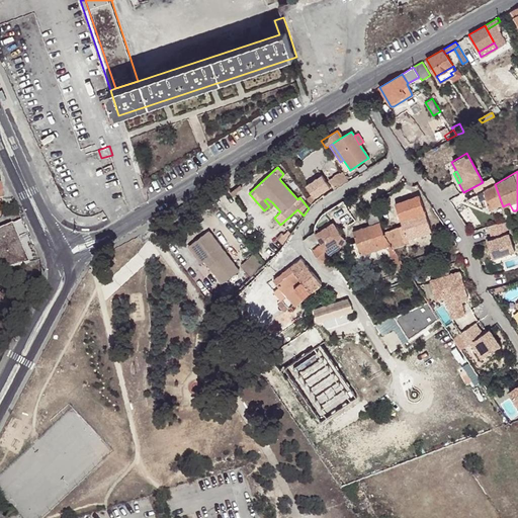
[(342,172),(327,179),(331,188),(346,181),(342,172)]
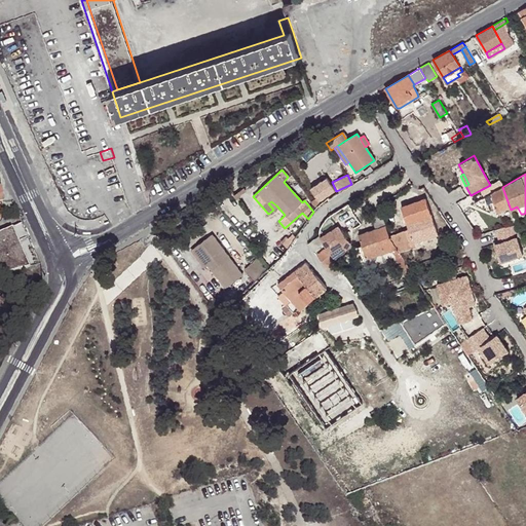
[(310,188),(318,200),(335,190),(327,178),(310,188)]
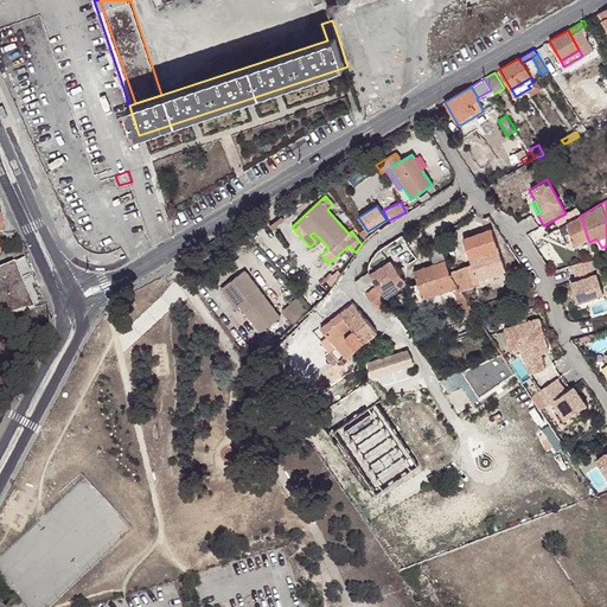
[(589,242),(580,216),(545,232),(547,235),(553,238),(566,243),(562,236),(568,232),(574,243),(587,238),(589,242)]
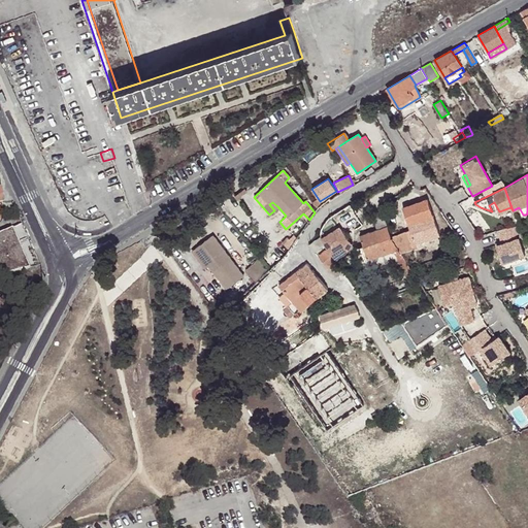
[(317,199),(311,203),(316,208),(321,204),(317,199)]
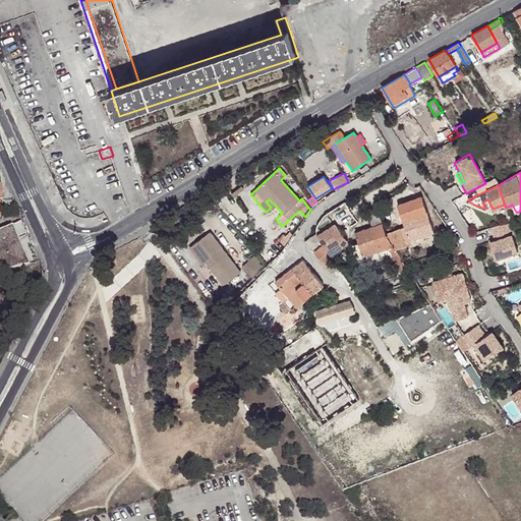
[(397,205),(404,227),(409,239),(432,231),(420,196),(397,205)]
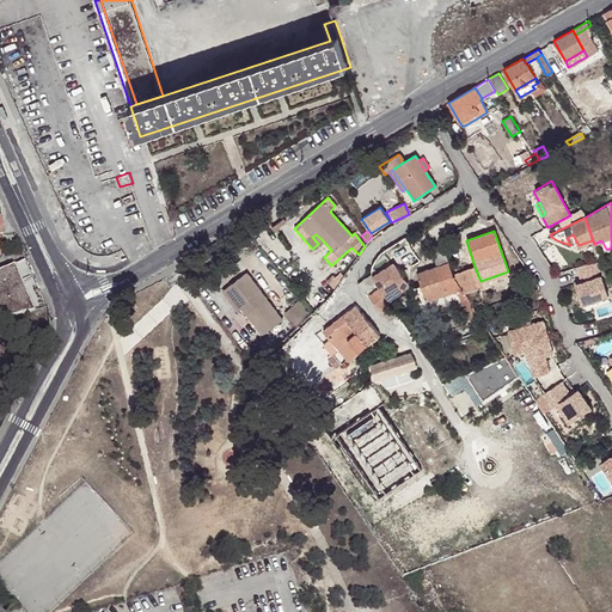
[(447,263),(442,244),(430,248),(436,267),(447,263)]
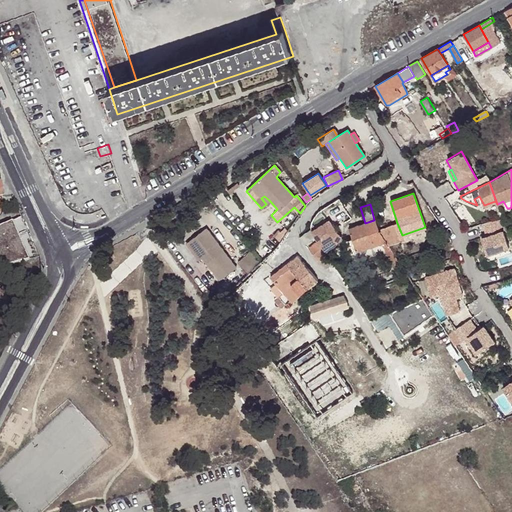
[(0,264),(37,255),(20,217),(0,225),(0,264)]
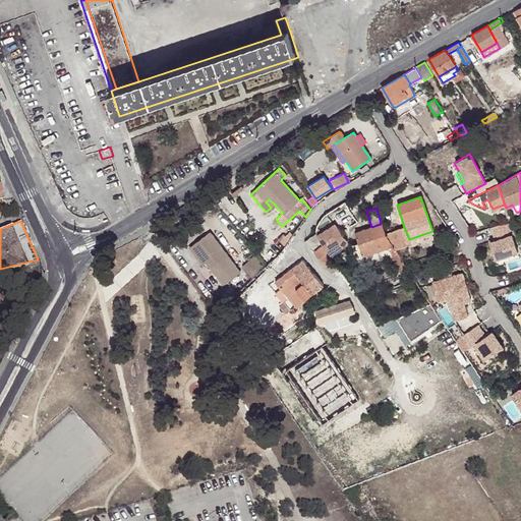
[(316,234),(321,241),(324,245),(331,255),(342,247),(338,241),(340,240),(342,233),(335,223),(316,234)]
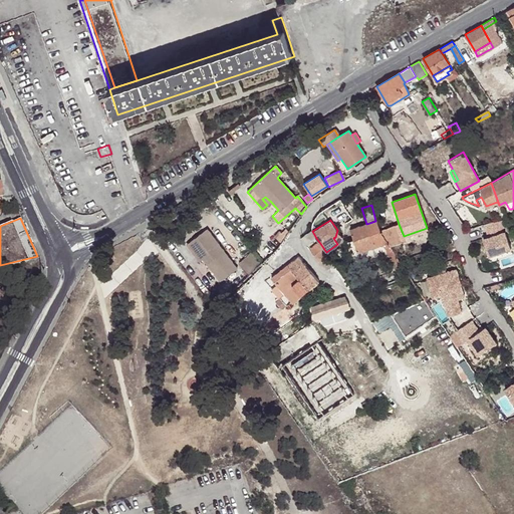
[(375,221),(366,224),(349,229),(353,239),(357,252),(388,244),(379,230),(375,221)]
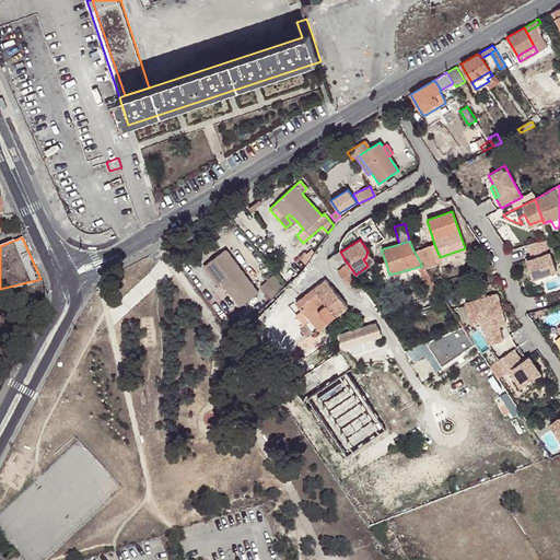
[(531,244),(528,244),(533,258),(526,260),(533,279),(556,271),(550,253),(548,254),(544,241),(531,244)]
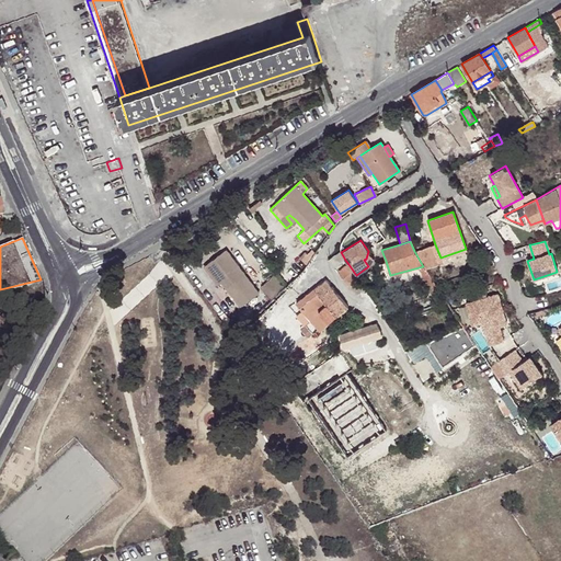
[(435,244),(430,247),(436,265),(443,263),(441,258),(435,244)]
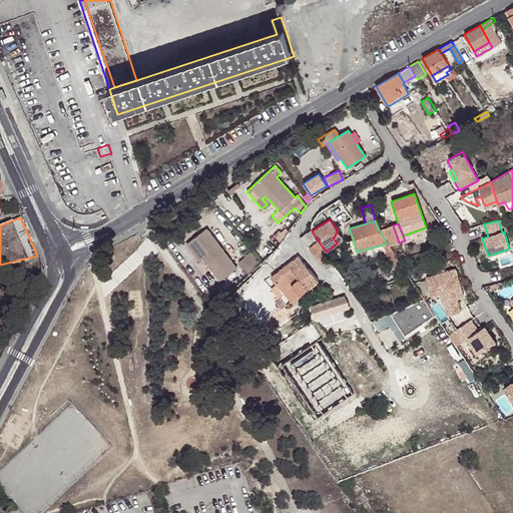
[(393,225),(379,229),(387,243),(390,246),(399,242),(393,225)]
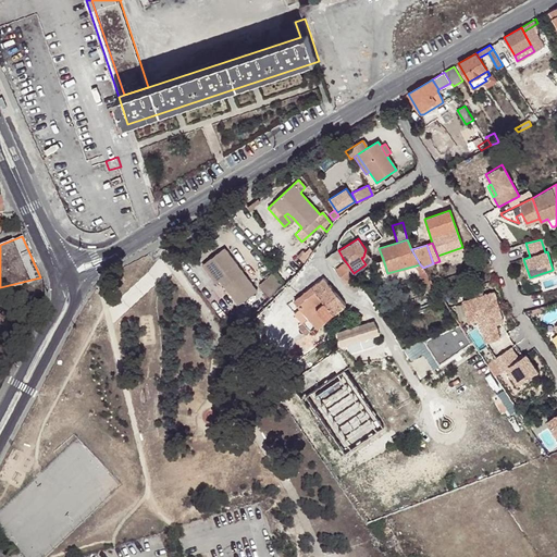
[(202,263),(213,277),(217,274),(220,280),(237,305),(257,292),(225,247),(202,263)]
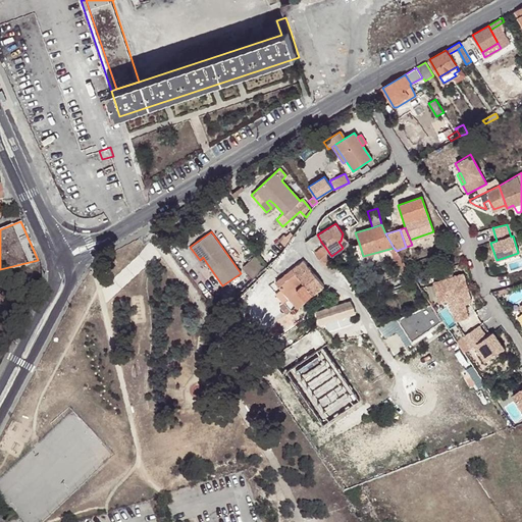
[(276,239),(282,246),(292,235),(289,231),(284,237),(281,233),(276,239)]
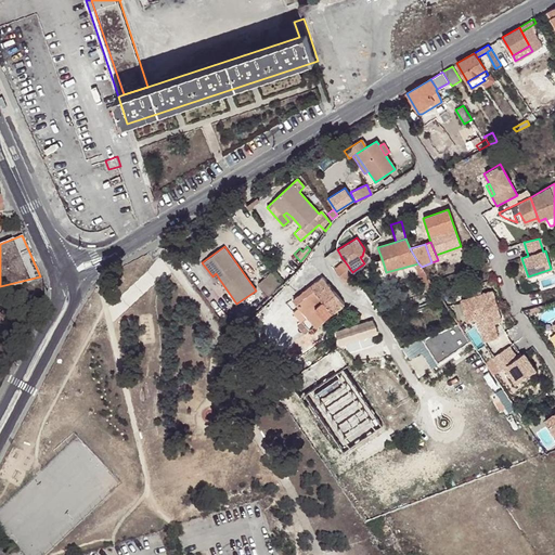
[(337,249),(336,248),(324,256),(331,265),(341,257),(337,249)]
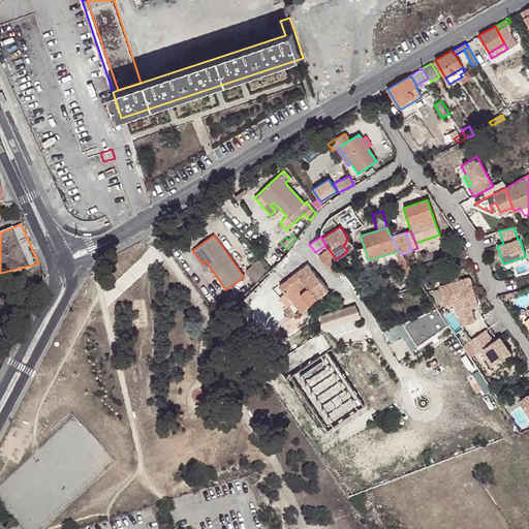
[(358,248),(362,261),(368,259),(364,246),(358,248)]
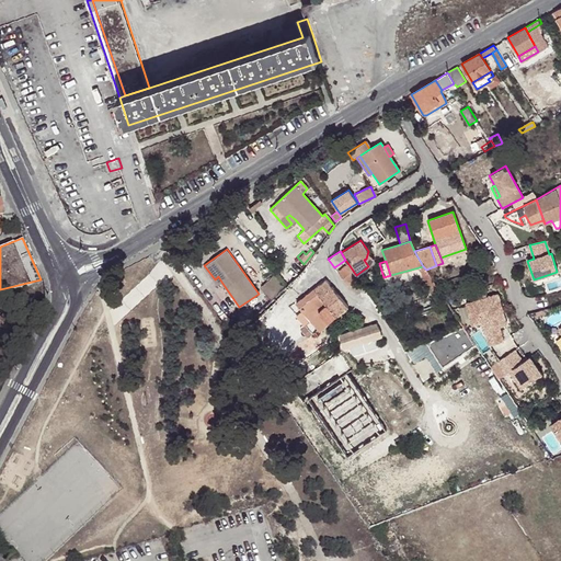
[(356,275),(348,264),(338,273),(356,296),(365,289),(356,275)]
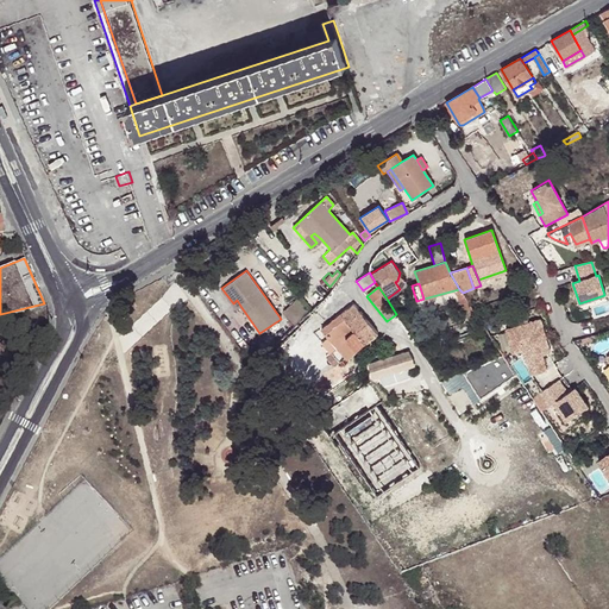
[(416,301),(421,312),(454,301),(457,306),(462,303),(469,316),(475,313),(465,297),(463,293),(459,289),(424,299),(416,301)]
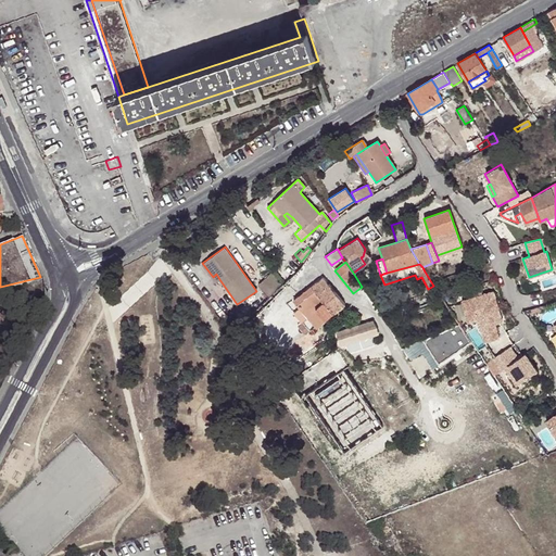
[(316,328),(331,314),(343,304),(323,278),(294,302),(316,328)]
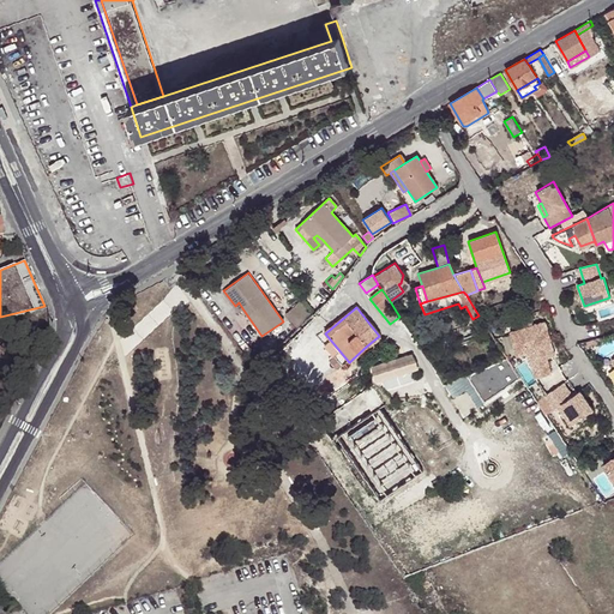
[(545,324),(511,332),(517,355),(529,353),(535,375),(549,372),(545,357),(554,355),(545,324)]
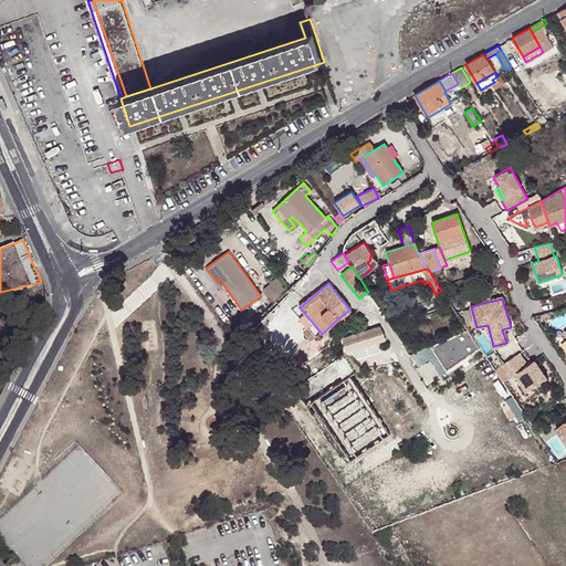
[(380,327),(343,338),(347,353),(386,341),(380,327)]
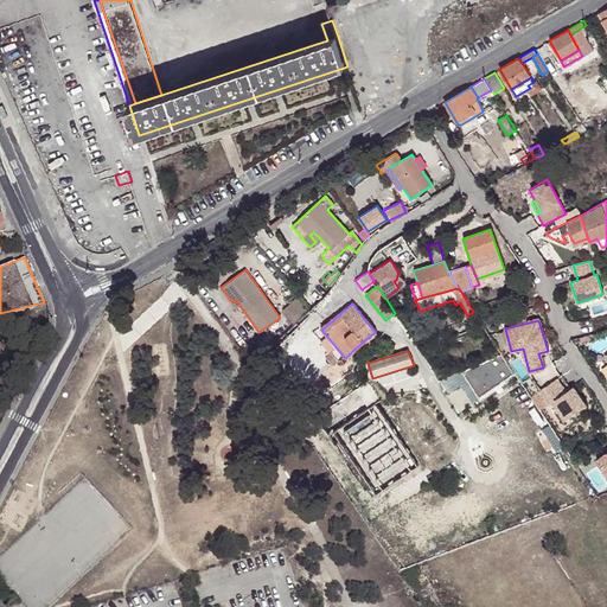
[(500,353),(462,370),(479,396),(513,372),(500,353)]
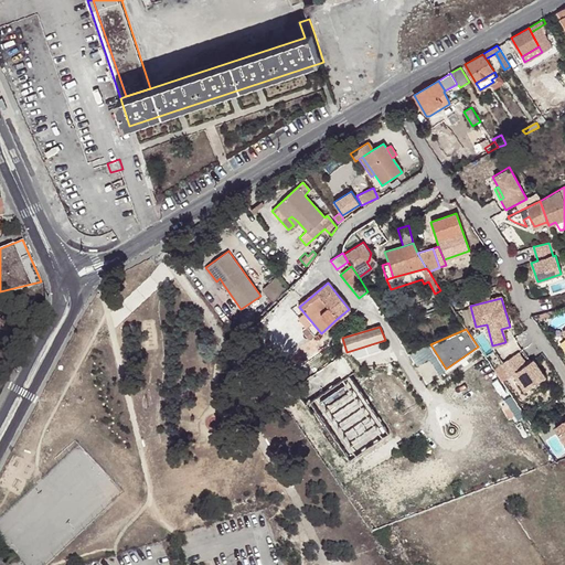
[(519,351),(502,362),(511,375),(515,372),(519,370),(531,387),(547,376),(535,359),(528,364),(519,351)]
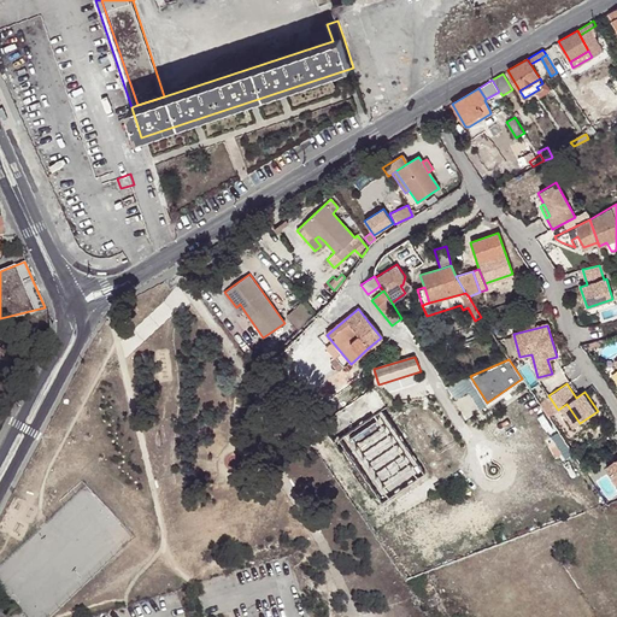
[(580,423),(566,404),(563,406),(575,425),(580,423)]
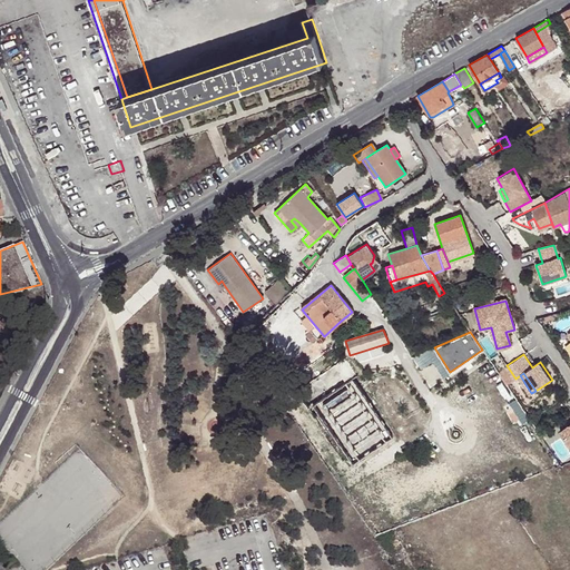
[(569,423),(559,431),(569,446),(569,445),(569,423)]
